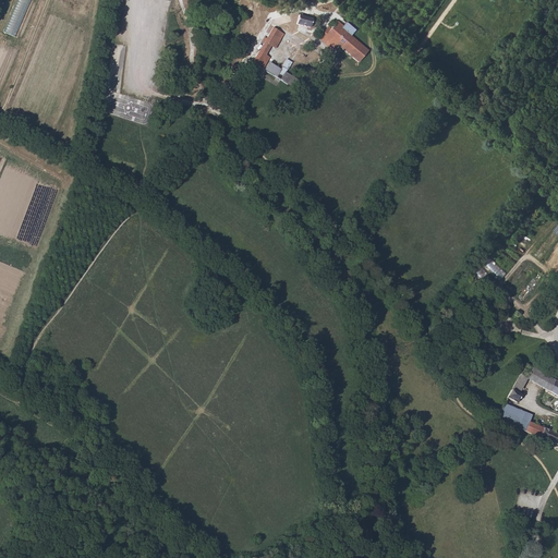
[(299,15),(295,24),(310,28),(312,19),(299,15)]
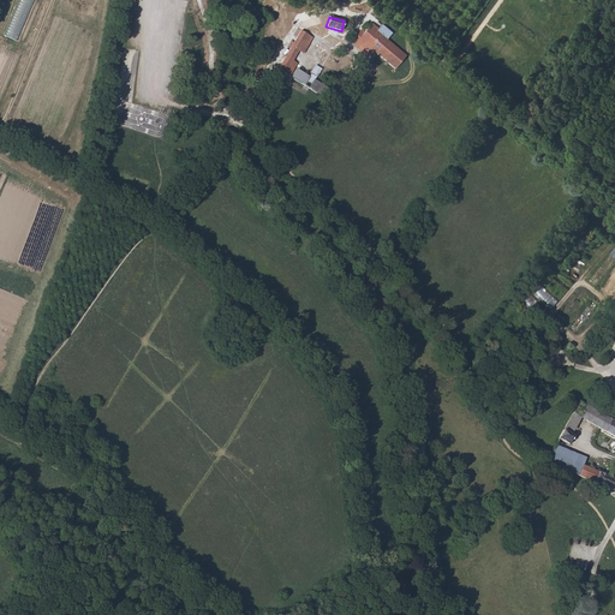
[(360,51),(371,51),(394,70),(406,57),(388,41),(393,35),(382,27),(380,29),(377,33),(374,29),(370,25),(364,33),(364,37),(360,37),(360,51)]
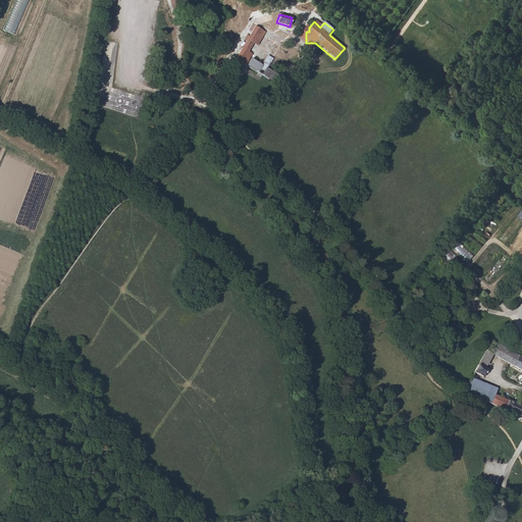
[(298,36),(306,43),(306,32),(309,32),(309,28),(307,25),(298,36)]
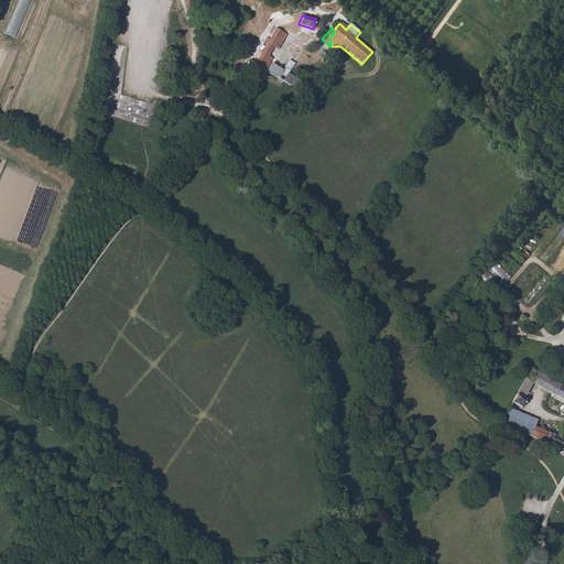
[(255,68),(255,69),(256,71),(257,71),(258,72),(260,69),(261,67),(266,71),(270,64),(266,61),(279,38),(283,41),(286,34),(275,29),(255,64),(256,65),(255,66),(255,67),(255,68)]
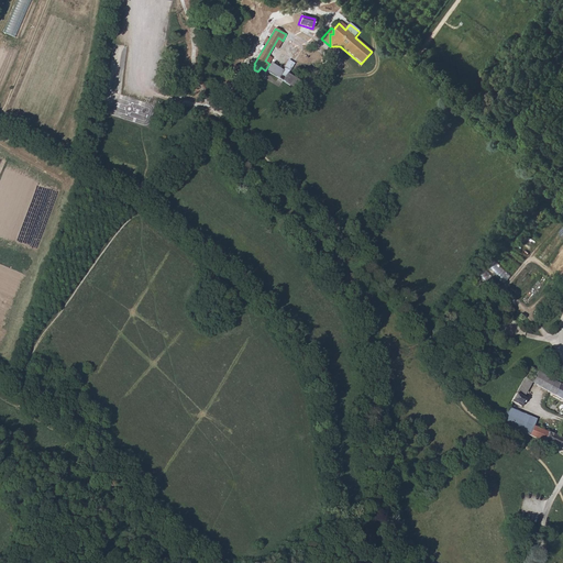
[(283,70),(274,65),(268,73),(293,87),(298,79),(288,74),(289,70),(285,67),(283,70)]
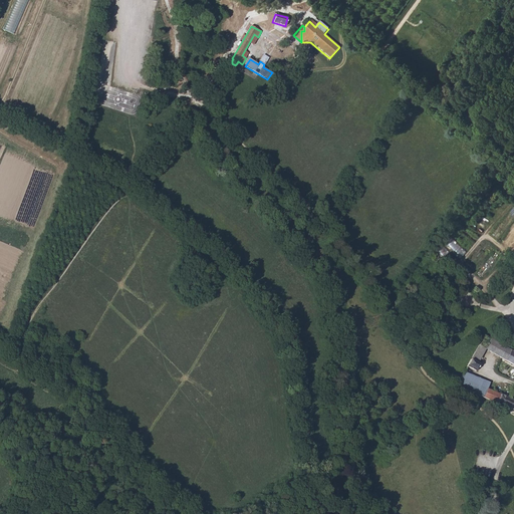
[(449,234),(442,241),(460,258),(467,252),(449,234)]
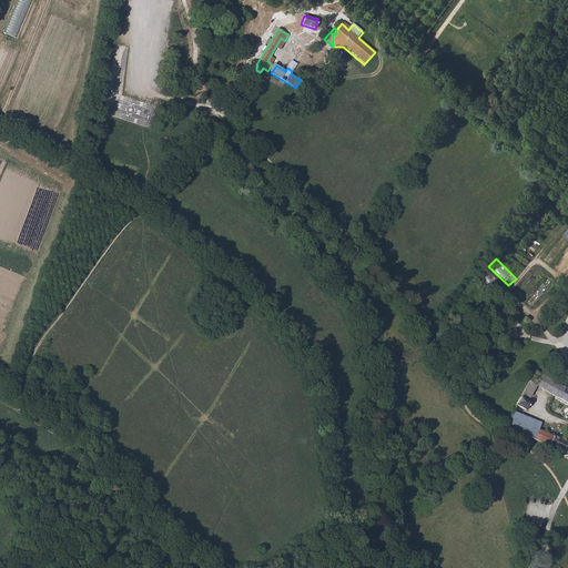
[(493,290),(500,295),(503,292),(495,286),(493,290)]
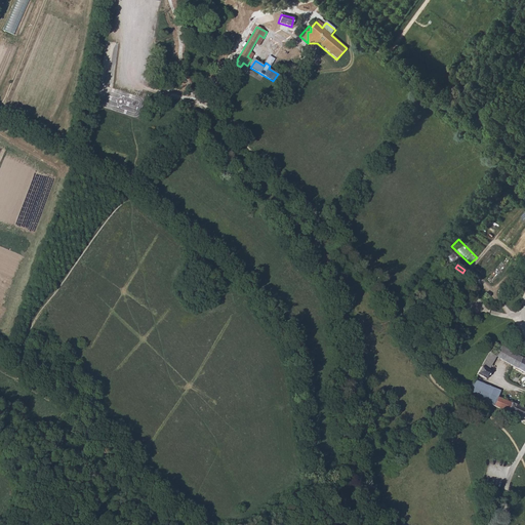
[(524,359),(501,347),(495,357),(513,366),(524,372),(524,359)]
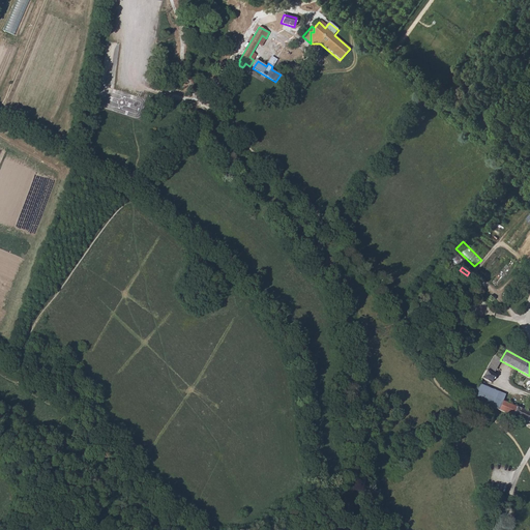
[(494,376),(486,371),(482,377),(491,381),(494,376)]
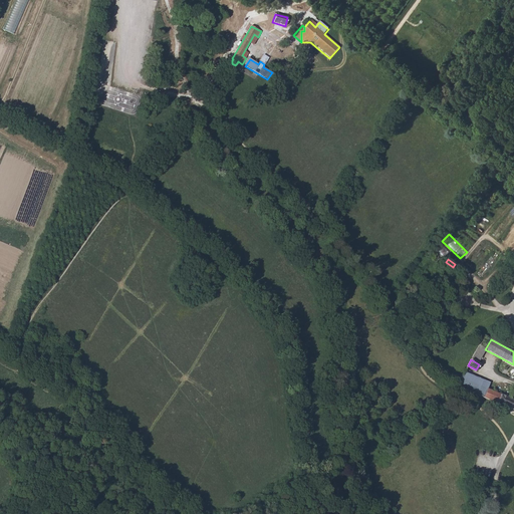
[(489,382),(464,371),(456,386),(513,411),(513,400),(487,389),(489,382)]
